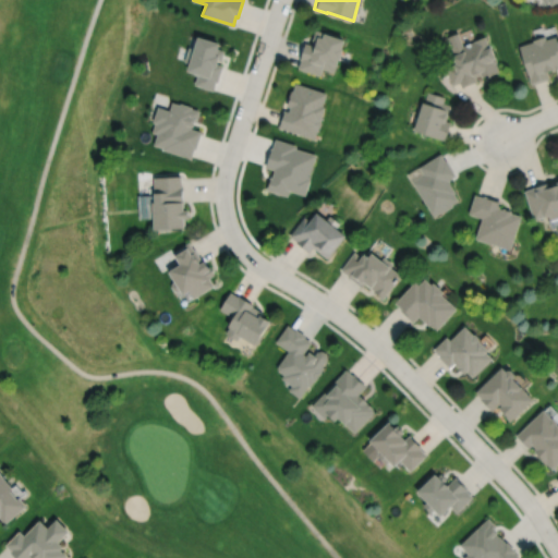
[(314,29),(310,44),(304,43),(299,59),(300,59),(296,68),(318,75),(322,69),(332,72),(337,58),(338,59),(341,49),(340,48),(343,39),(325,34),(325,33),(314,29)]
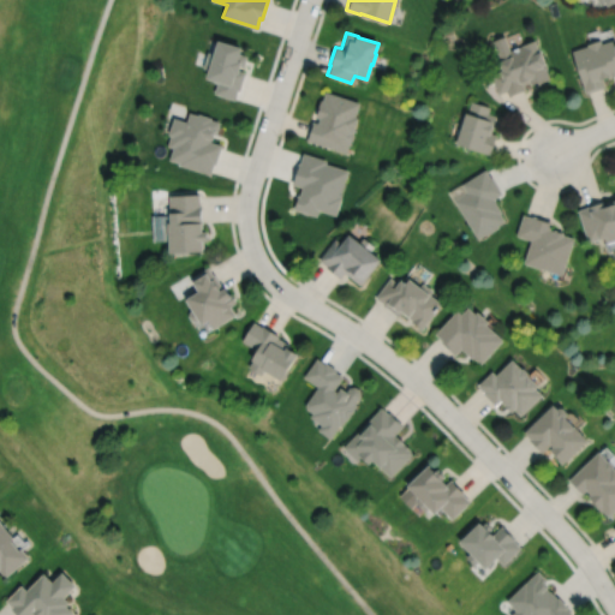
[(503,35),(493,40),(501,60),(499,61),(502,70),(493,73),(490,67),(482,71),(487,84),(494,82),(497,94),(506,90),(508,96),(525,89),(523,84),(529,82),(530,85),(537,82),(538,84),(550,79),(545,69),(548,69),(541,52),(539,52),(535,40),(523,45),(509,49),(503,35)]
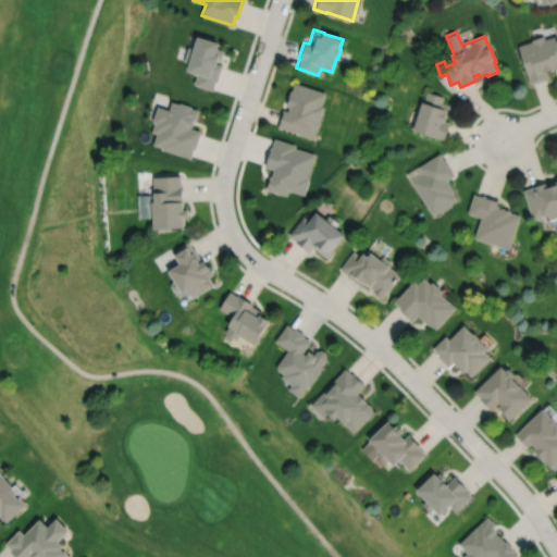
[(518,46),(530,84),(548,78),(546,72),(556,69),(556,35),(545,39),(544,35),(532,39),(532,40),(518,46)]
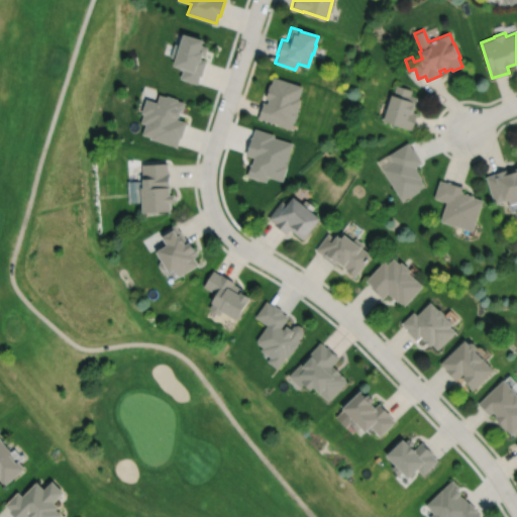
[(183,33),(179,44),(175,43),(170,57),(175,59),(173,66),(183,69),(180,78),(197,84),(200,76),(201,76),(206,61),(201,59),(202,55),(205,56),(207,46),(202,44),(203,40),(183,33)]
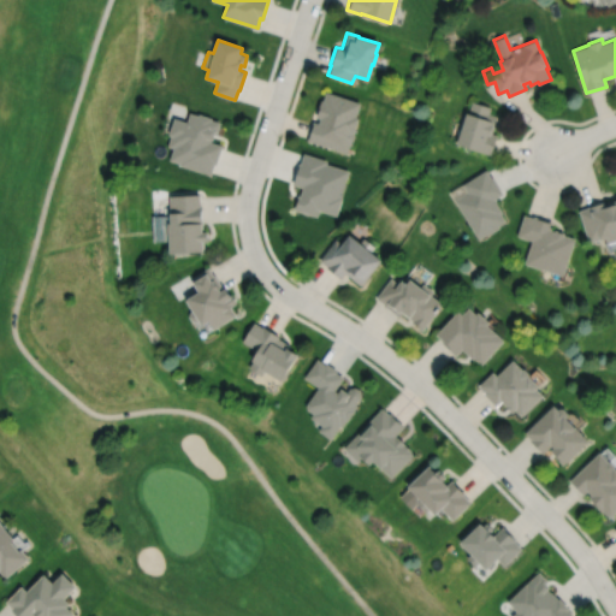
[(325,92),(321,100),(320,99),(317,111),(318,111),(315,117),(319,118),(317,123),(313,120),(306,140),(347,153),(350,142),(351,140),(353,135),(351,134),(357,118),(354,117),(359,102),(325,92)]
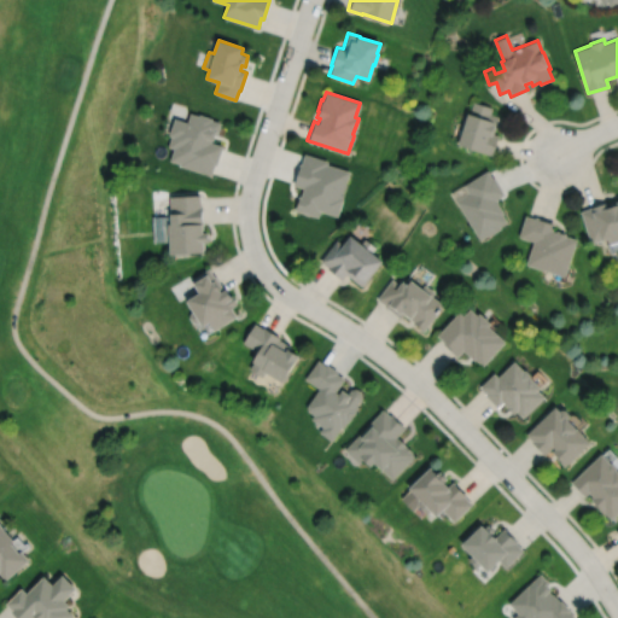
[(464,126),(462,126),(461,122),(464,115),(466,114),(467,114),(470,114),(473,101),(493,108),(490,114),(499,116),(495,128),(493,134),(499,135),(493,156),(484,152),(483,153),(458,145),(464,126)]
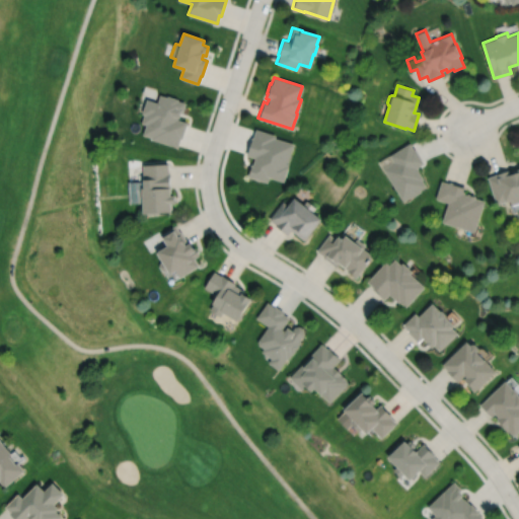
[(159,94),(157,102),(146,99),(142,114),(143,115),(141,123),(145,125),(142,134),(151,137),(150,138),(177,147),(180,138),(181,139),(187,123),(176,119),(177,118),(178,119),(180,114),(181,114),(184,103),(177,100),(178,99),(167,96),(167,97),(159,94)]
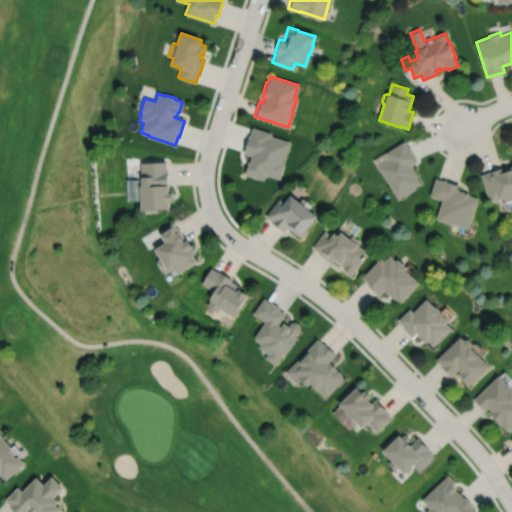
[(252,127),(250,136),(248,135),(243,153),(251,156),(249,163),(247,162),(244,174),(264,180),(265,175),(280,179),(285,164),(283,164),(290,142),(271,136),(272,133),(252,127)]
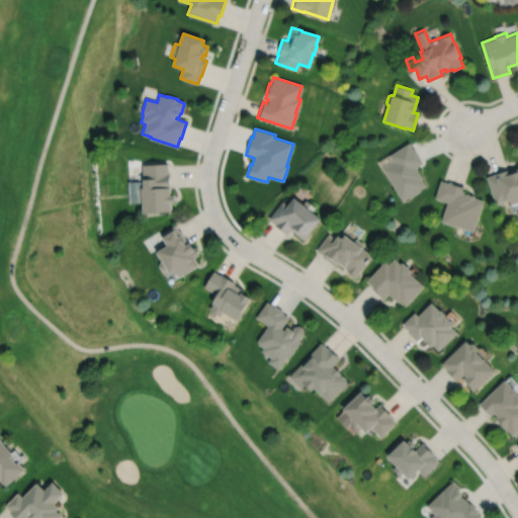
[(410,143),(390,155),(394,162),(382,168),(403,201),(410,196),(410,198),(421,191),(420,190),(426,186),(422,179),(423,178),(416,168),(424,163),(415,149),(414,150),(410,143)]
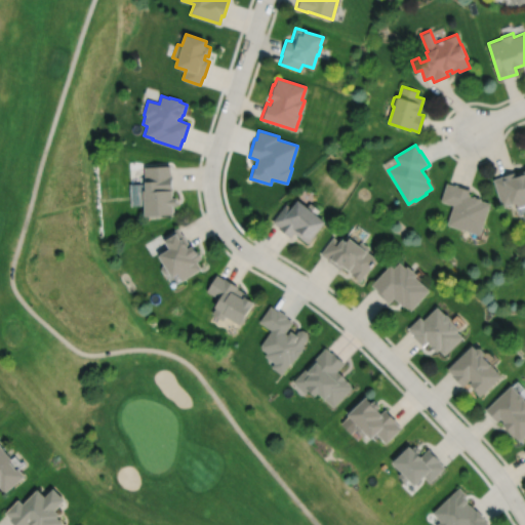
[(143,164),(143,176),(142,176),(142,186),(140,186),(140,189),(137,189),(138,203),(140,203),(142,211),(144,211),(145,214),(160,214),(160,211),(170,211),(170,201),(175,201),(174,193),(171,193),(170,172),(169,172),(168,163),(143,164)]
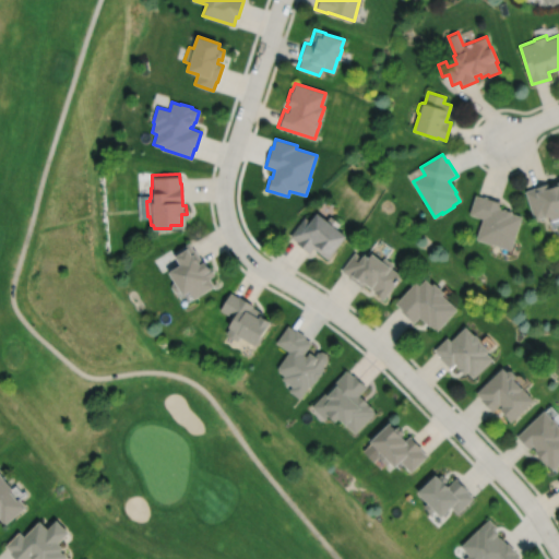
[(526,191),(535,221),(546,217),(547,218),(551,217),(552,222),(558,219),(558,181),(558,182),(558,185),(550,187),(549,182),(534,188),(526,191)]
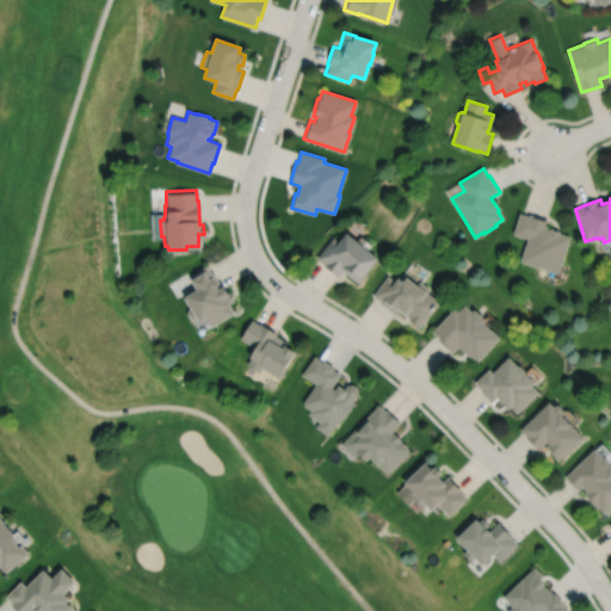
[(520,214),(513,234),(529,239),(522,263),(561,275),(572,238),(561,234),(561,232),(551,228),(551,229),(547,228),(549,221),(530,215),(530,216),(520,214)]
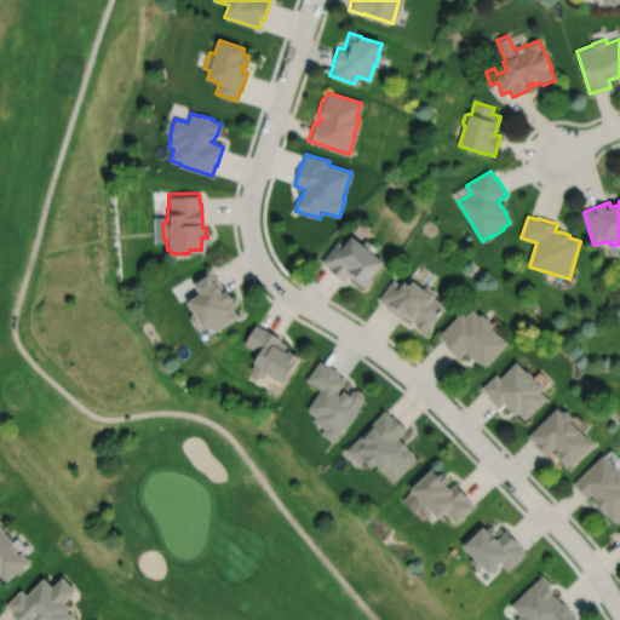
[(338,241),(322,262),(329,268),(328,269),(343,281),(348,275),(365,290),(385,264),(373,254),(378,248),(367,240),(362,246),(350,236),(343,245),(338,241)]
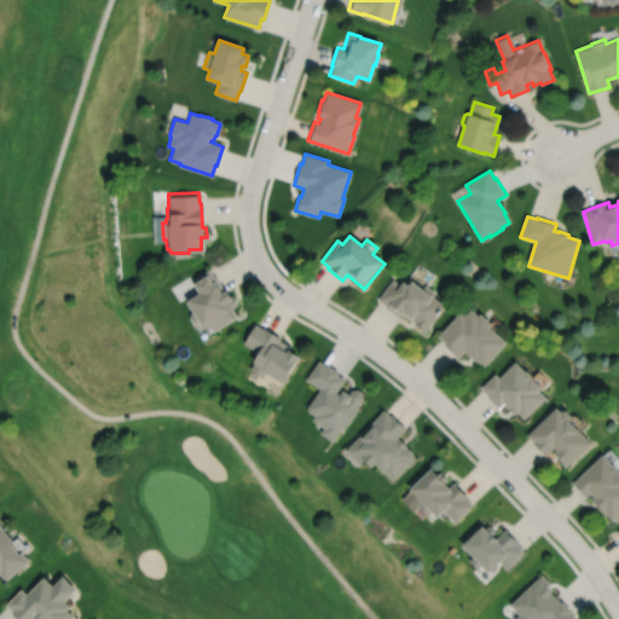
[(190,276),(191,278),(190,278),(196,288),(183,296),(191,308),(189,311),(187,316),(190,319),(195,320),(197,319),(200,322),(206,318),(213,328),(235,313),(229,305),(236,300),(230,291),(229,293),(223,284),(221,285),(213,272),(212,273),(207,265),(190,276)]
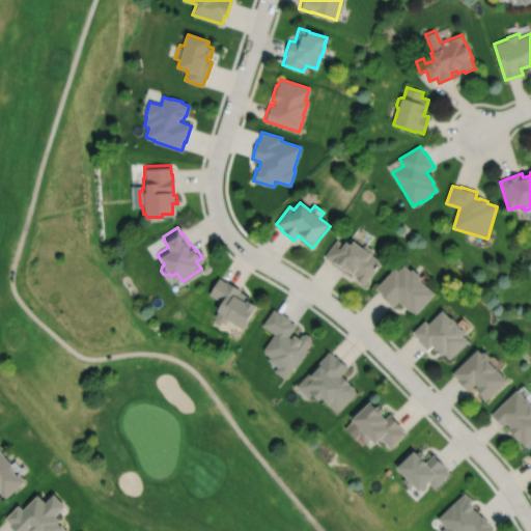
[(337,240),(324,257),(331,262),(330,263),(344,274),(346,270),(356,276),(355,278),(364,285),(382,262),(371,255),(374,252),(365,245),(363,249),(354,242),(351,246),(346,243),(344,246),(337,240)]
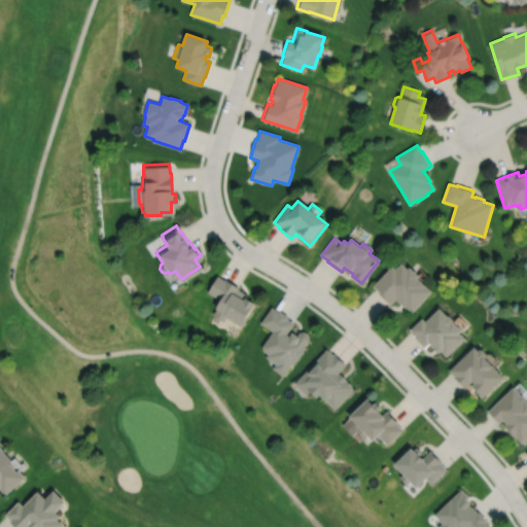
[(392,267),(374,286),(380,292),(378,293),(390,305),(395,300),(406,308),(406,307),(413,313),(432,292),(418,280),(420,277),(410,269),(409,270),(401,265),(396,271),(392,267)]
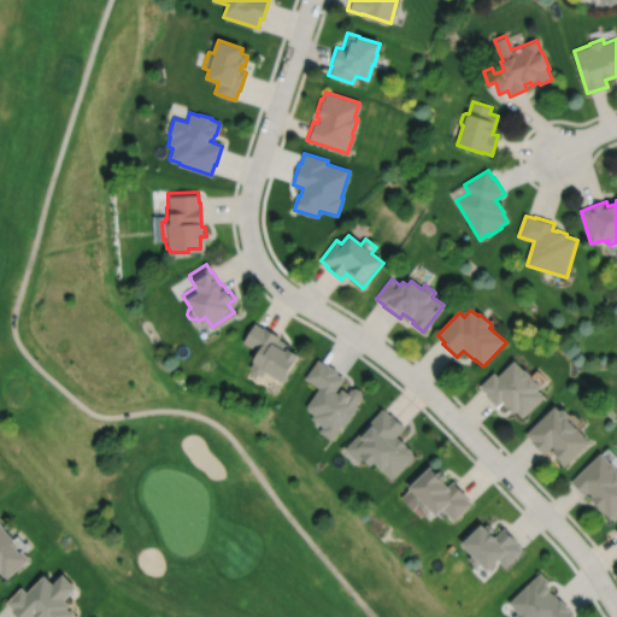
[(253,321),(241,339),(254,347),(248,356),(252,358),(247,365),(260,374),(264,368),(280,377),(281,376),(283,377),(288,369),(286,368),(297,351),(288,345),(289,344),(277,335),(278,334),(262,324),(262,325),(253,321)]
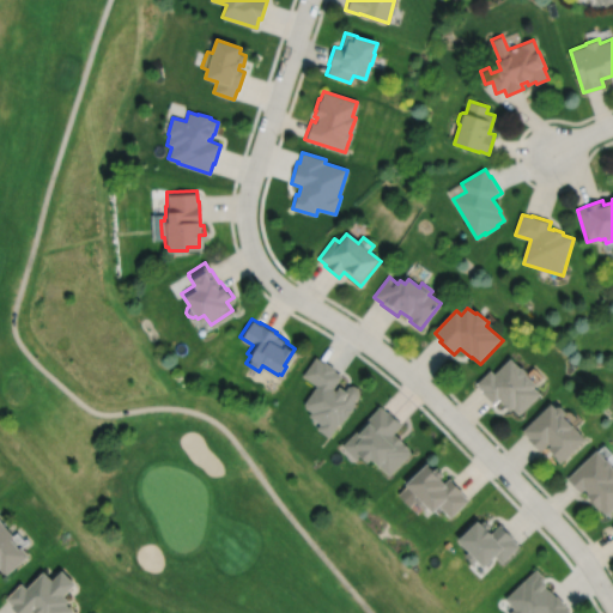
[(314,354),(302,372),(315,382),(303,400),(302,402),(304,405),(310,408),(308,413),(319,420),(315,426),(328,435),(337,420),(339,422),(353,400),(352,400),(358,392),(357,386),(352,383),(347,384),(345,388),(338,383),(334,388),(332,386),(340,372),(333,368),(334,365),(322,358),(322,359),(314,354)]
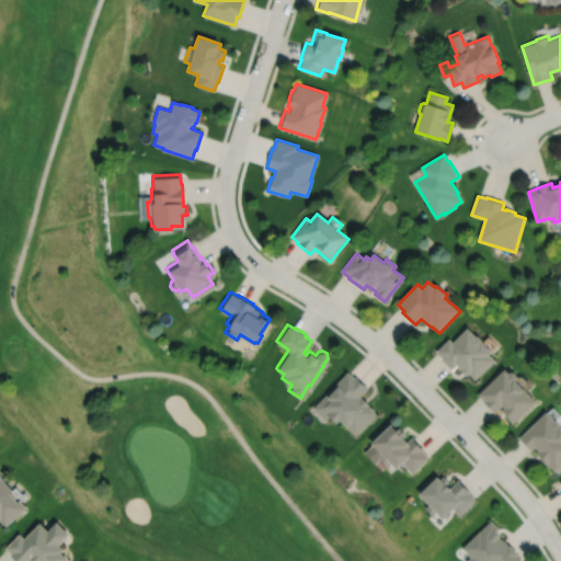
[(446,335),(434,348),(439,354),(438,356),(450,368),(455,363),(458,366),(465,373),(467,370),(473,376),(492,357),(485,351),(488,348),(479,339),(479,336),(476,333),(472,333),(465,324),(450,340),(446,335)]
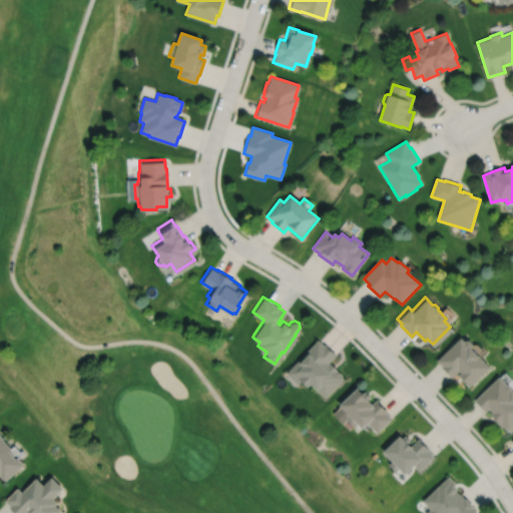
[(459,335),(436,358),(441,363),(440,365),(451,376),(458,369),(459,370),(457,372),(461,376),(460,378),(467,385),(488,364),(469,346),(471,344),(470,341),(467,337),(464,337),(463,339),(459,335)]
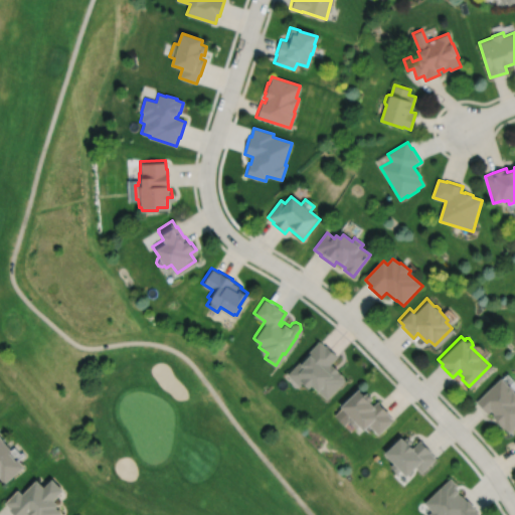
[(318,338),(286,372),(298,383),(301,379),(307,385),(310,382),(326,397),(342,380),(341,380),(344,376),(342,374),(338,369),(337,370),(336,369),(337,368),(331,362),(330,363),(329,362),(337,354),(325,343),(324,344),(318,338)]
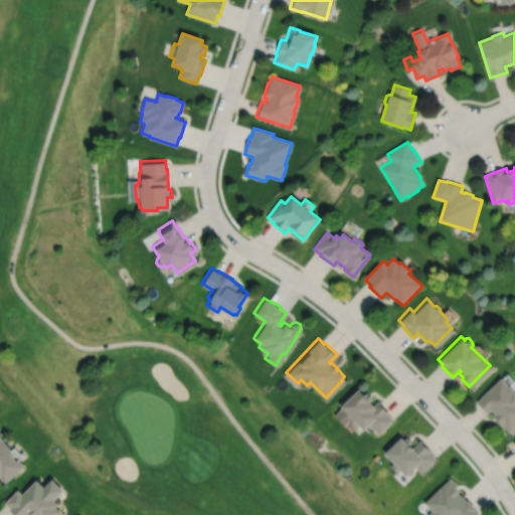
[(499,376),(475,399),(486,411),(490,408),(493,411),(491,413),(495,416),(494,417),(502,425),(503,424),(508,431),(514,423),(514,391),(512,388),(512,386),(509,383),(507,383),(499,376)]
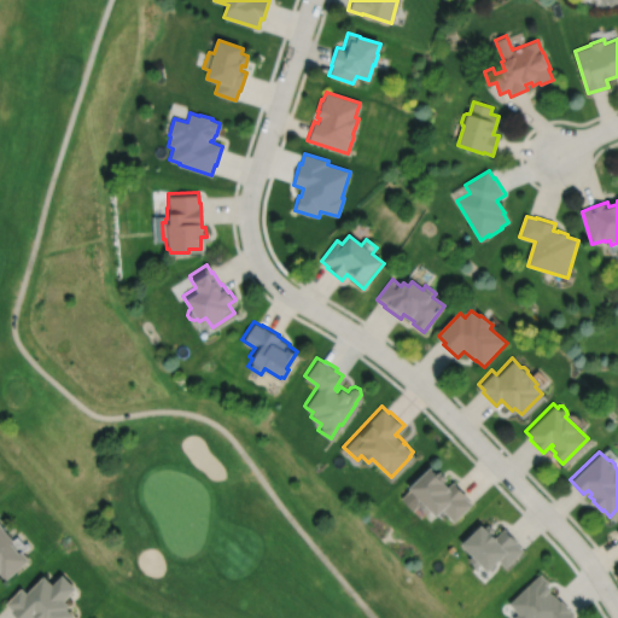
[(429,464),(407,484),(409,487),(400,496),(412,508),(417,503),(426,512),(430,508),(435,513),(441,507),(453,519),(471,501),(465,495),(466,494),(453,479),(448,484),(443,479),(445,476),(438,468),(436,471),(429,464)]
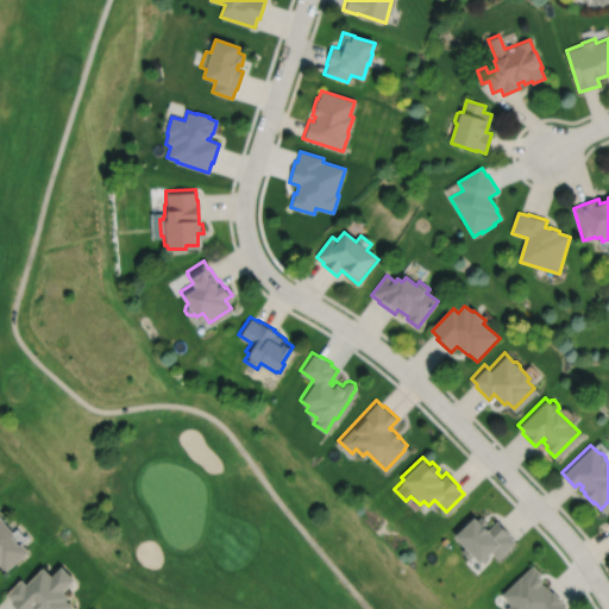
[(473,514),(453,533),(465,545),(460,550),(469,558),(473,553),(479,560),(490,550),(497,557),(515,540),(508,533),(509,532),(496,519),(488,527),(484,522),(485,521),(481,515),(477,518),(473,514)]
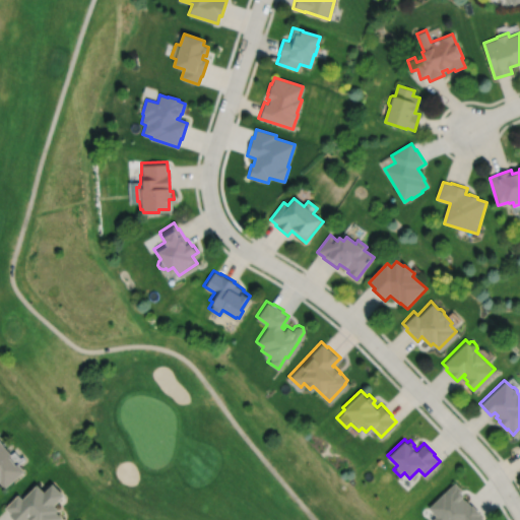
[(0,481),(3,485),(22,469),(16,461),(14,463),(7,455),(9,453),(0,441),(0,481)]
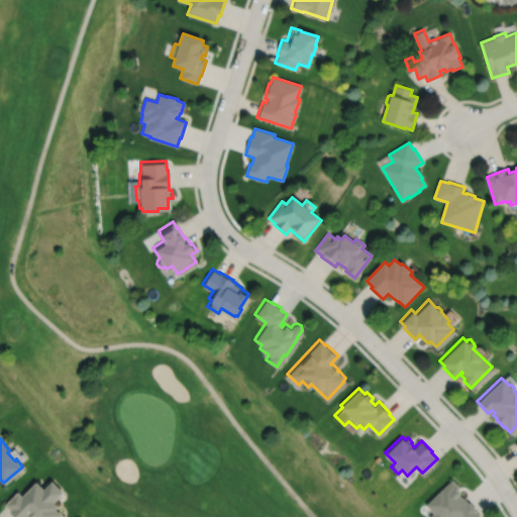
[(451,478),(425,503),(433,511),(428,516),(479,516),(482,515),(476,509),(477,508),(469,500),(469,501),(462,495),(461,496),(458,493),(460,491),(457,488),(459,486),(451,478)]
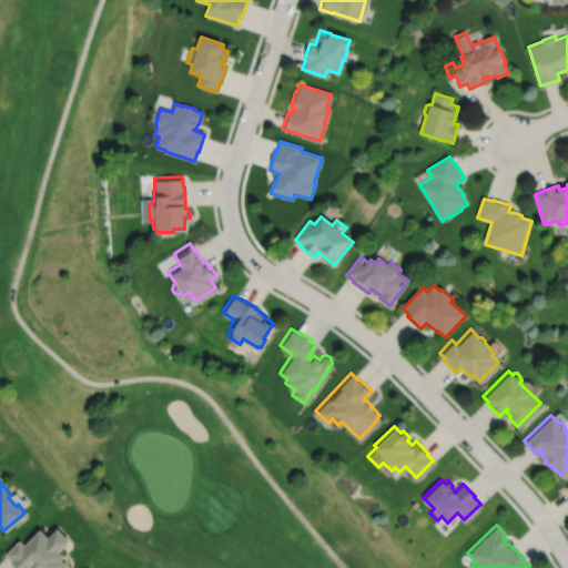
[(18,538),(3,553),(10,559),(8,560),(16,567),(26,567),(30,565),(32,567),(62,567),(67,565),(59,558),(62,555),(58,549),(68,538),(56,526),(47,535),(38,527),(22,544),(18,538)]
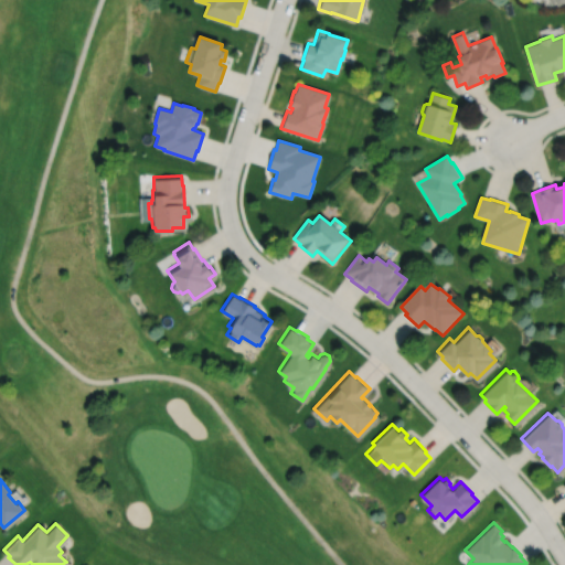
All buildings are outlined.
